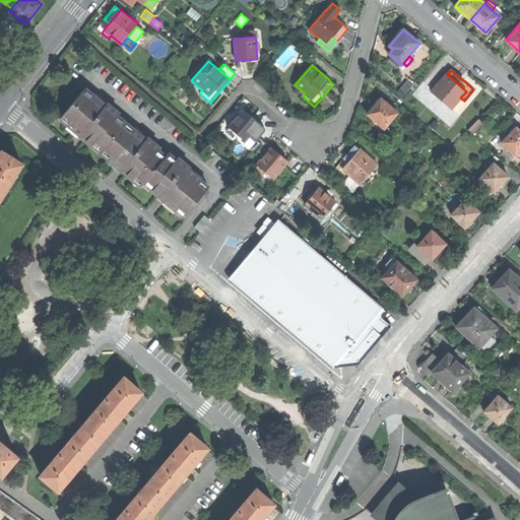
[(466,91),(447,74),(446,74),(431,91),(451,109),(460,98),(466,91)]
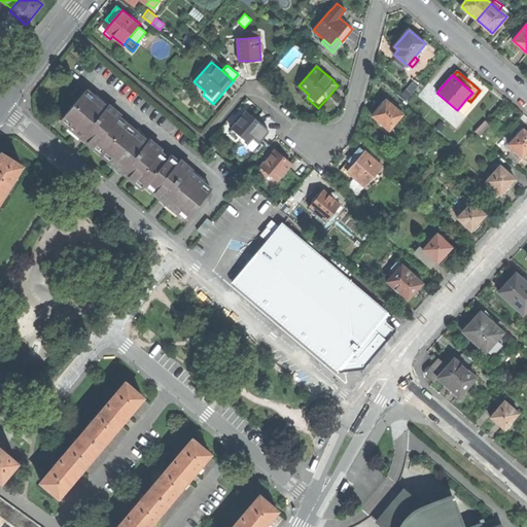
[(418,86),(413,82),(407,89),(412,94),(418,86)]
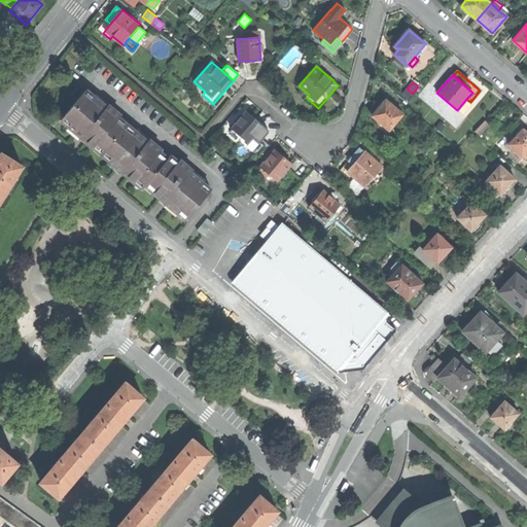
[(406,101),(412,94),(407,89),(400,96),(406,101)]
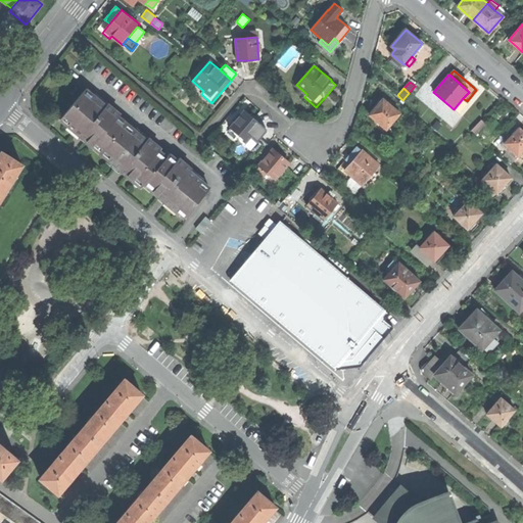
[(168,204),(184,219),(209,188),(190,171),(191,170),(179,158),(177,160),(169,154),(167,157),(158,150),(160,149),(147,138),(146,140),(119,116),(120,114),(107,104),(105,106),(86,89),(77,99),(60,120),(76,132),(81,137),(86,141),(115,167),(119,169),(126,175),(141,187),(143,184),(157,196),(161,199),(168,204)]
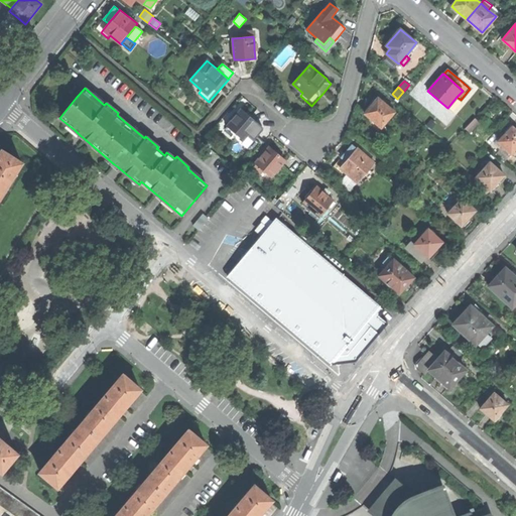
[(372,106),(365,113),(373,120),(370,124),(378,131),(394,112),(378,98),(372,106)]
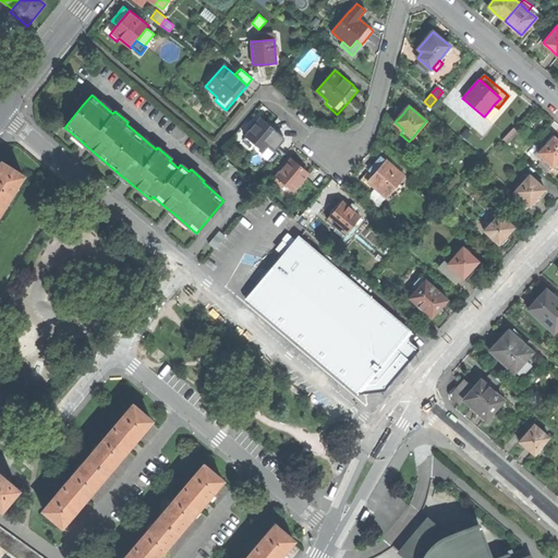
[(244,136),(245,136),(255,145),(264,153),(269,147),(275,152),(278,147),(284,141),(284,137),(268,124),(261,118),(244,136)]
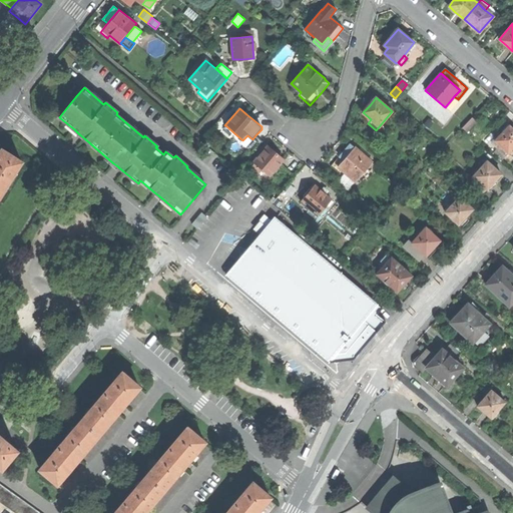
[(463,128),(468,133),(477,123),(479,122),(473,117),(463,128)]
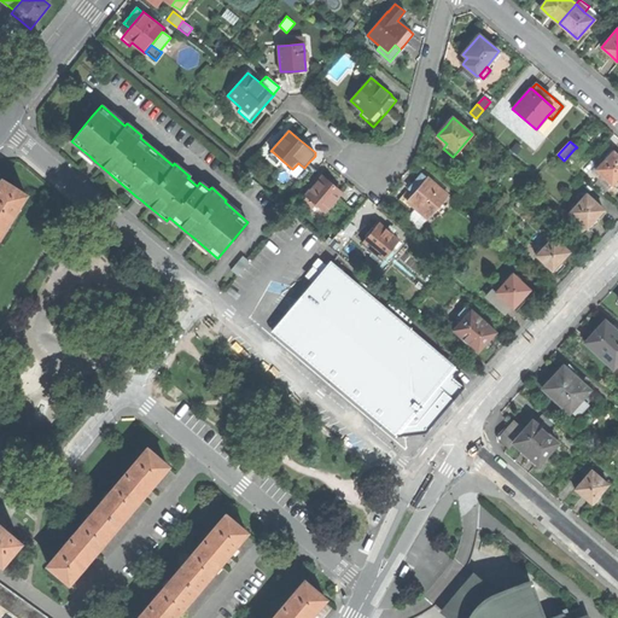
[(517,155),(523,147),(517,144),(511,150),(517,155)]
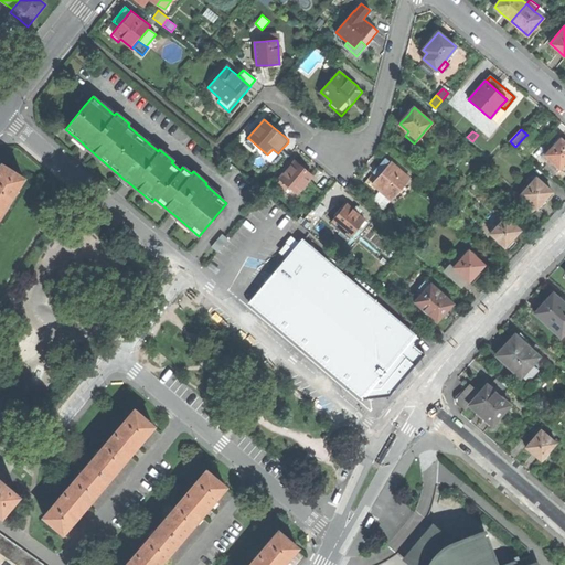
[(258,147),(248,138),(246,141),(256,150),(258,147)]
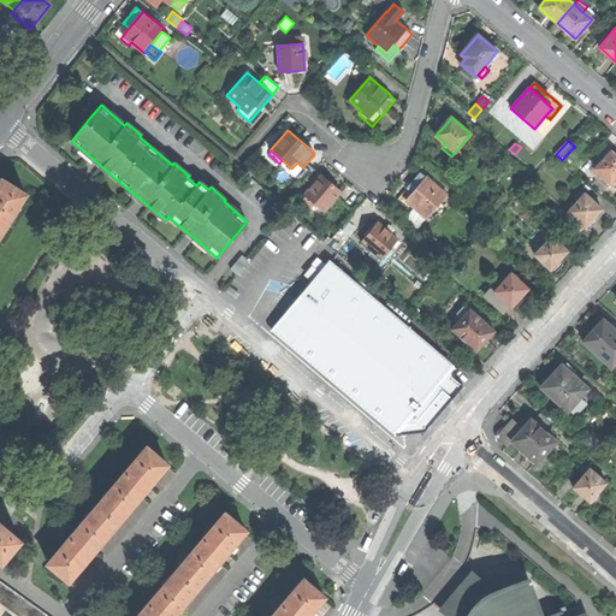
[(594,169),(596,170),(610,184),(615,177),(615,154),(612,152),(605,160),(604,159),(594,169)]
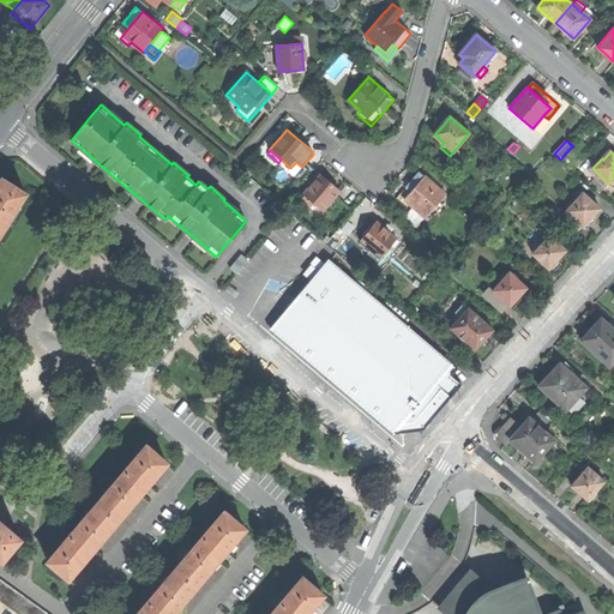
[(294,176),(302,167),(296,162),(290,168),(288,172),(294,176)]
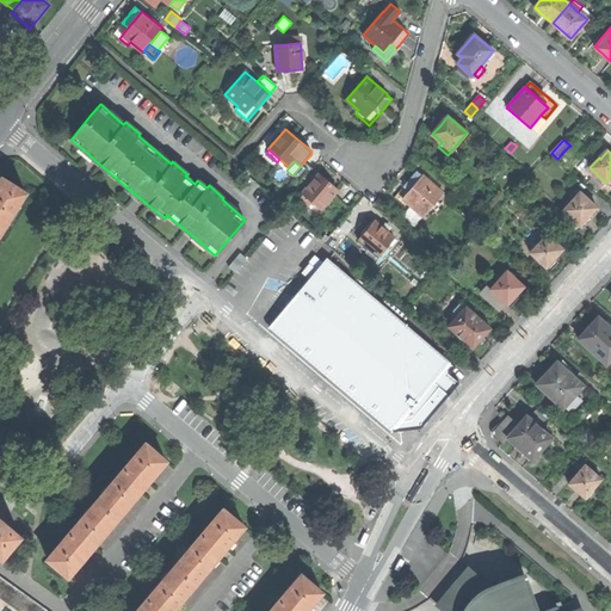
[(313,168),(304,161),(301,166),(292,176),(301,183),(313,168)]
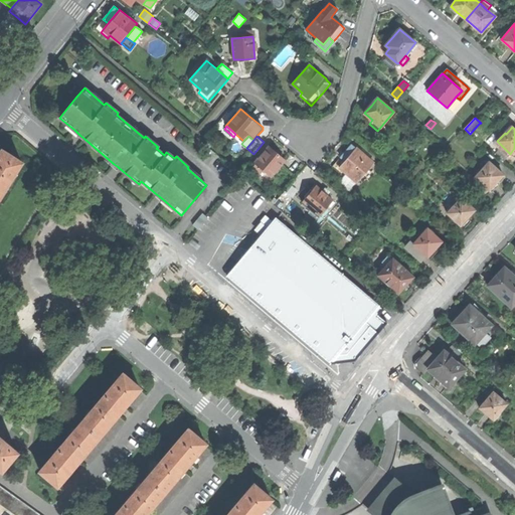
[(507,156),(510,154),(498,142),(496,144),(503,151),(498,157),(502,161),(507,156)]
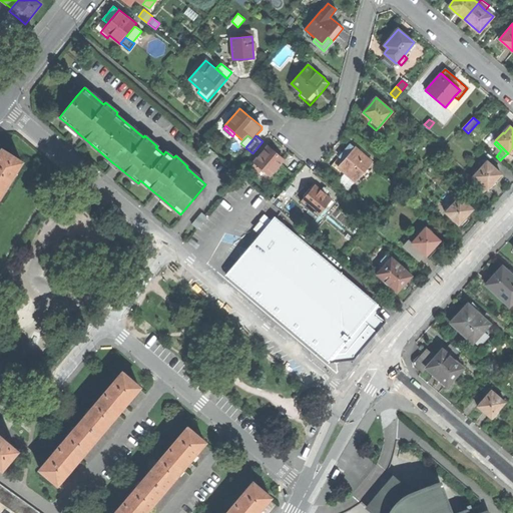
[(339,156),(343,160),(355,147),(350,143),(343,151),(339,156)]
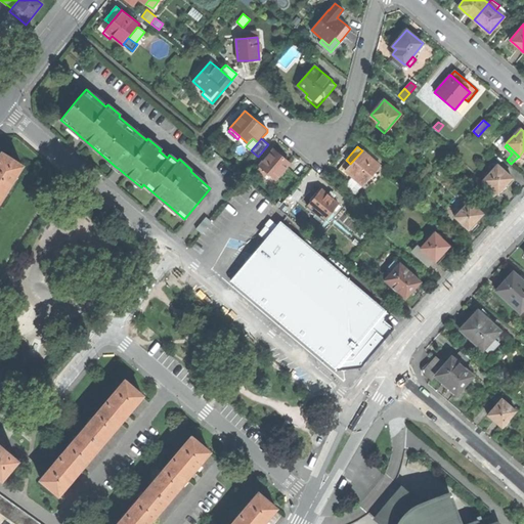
[(259,166),(267,173),(275,179),(290,163),(280,155),(273,148),(259,166)]
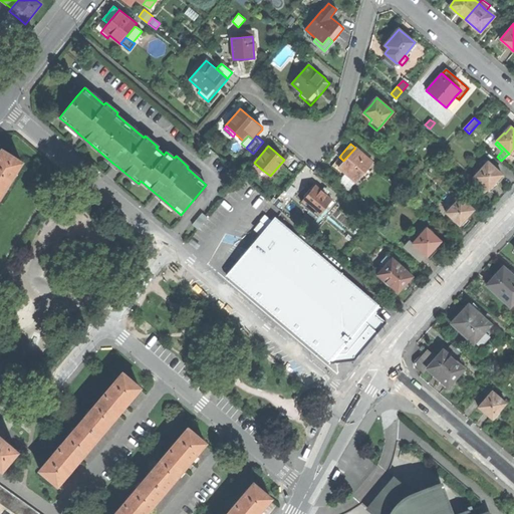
[(345,173),(356,182),(372,163),(355,148),(343,161),(338,167),(345,173)]
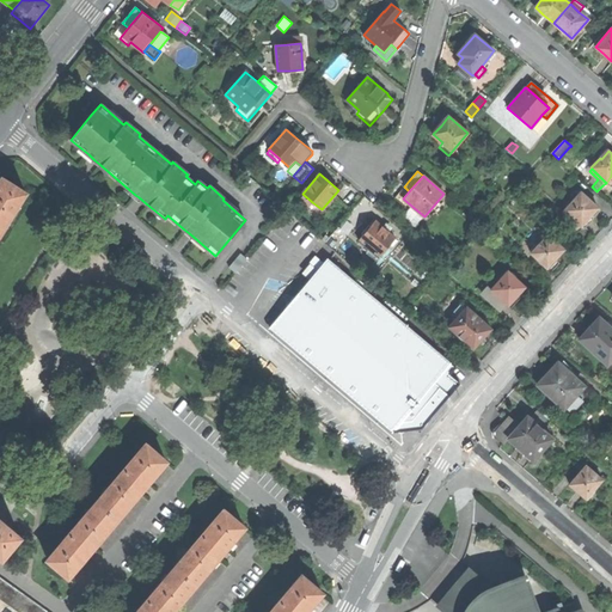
[(0,232),(25,193),(11,183),(1,178),(0,179),(0,232)]
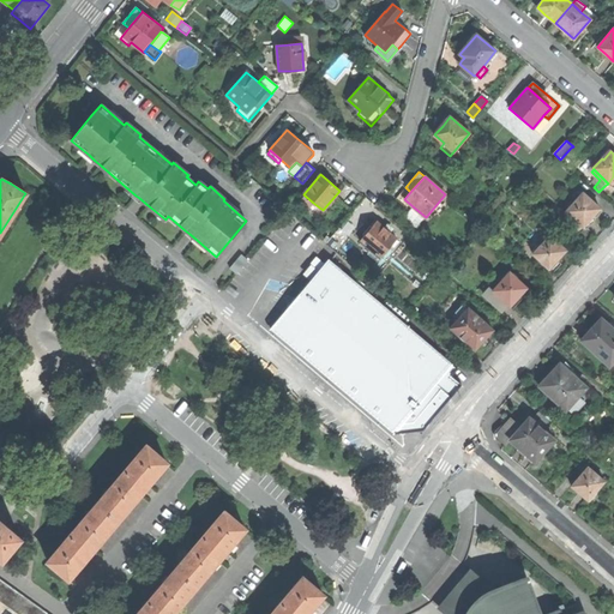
[(404,199),(410,192),(405,187),(396,199),(409,211),(413,206),(404,199)]
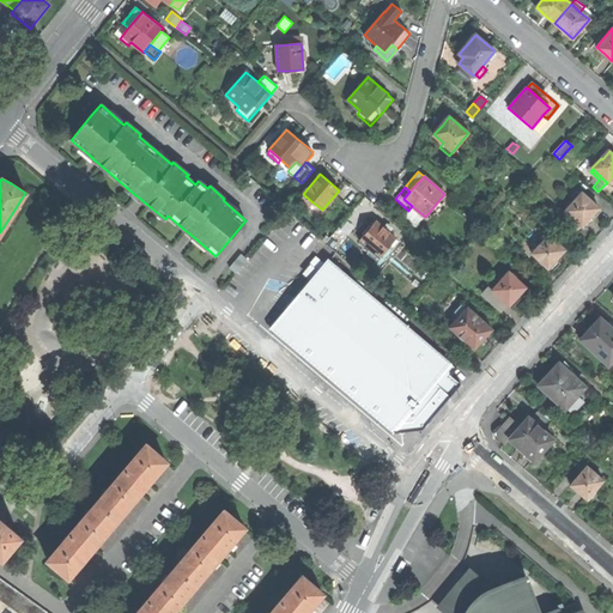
[(310,206),(313,202),(303,194),(301,198),(310,206)]
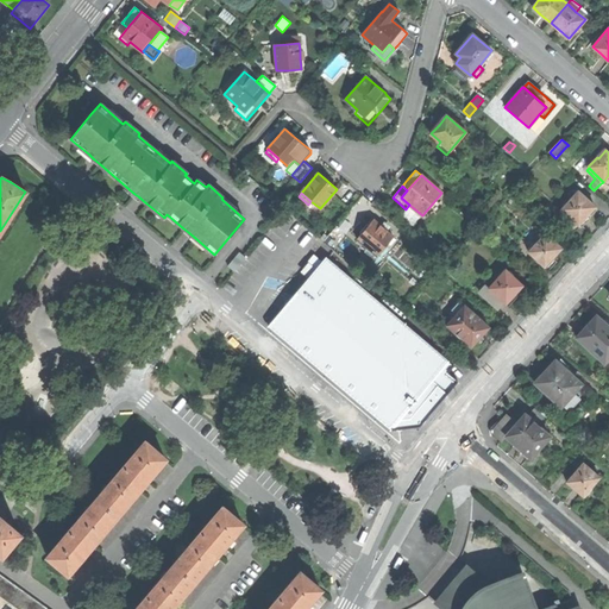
[(560,209),(581,227),(585,223),(590,218),(588,215),(595,207),(579,193),(572,201),(570,200),(560,209)]
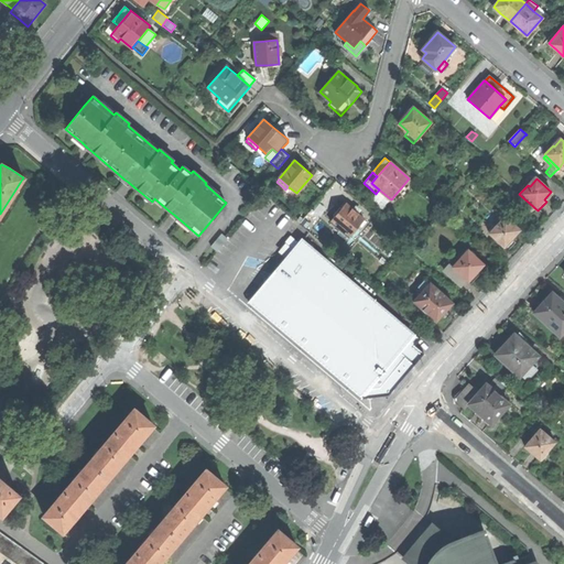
[(391,201),(391,199),(379,190),(376,194),(371,199),(383,209),(391,201)]
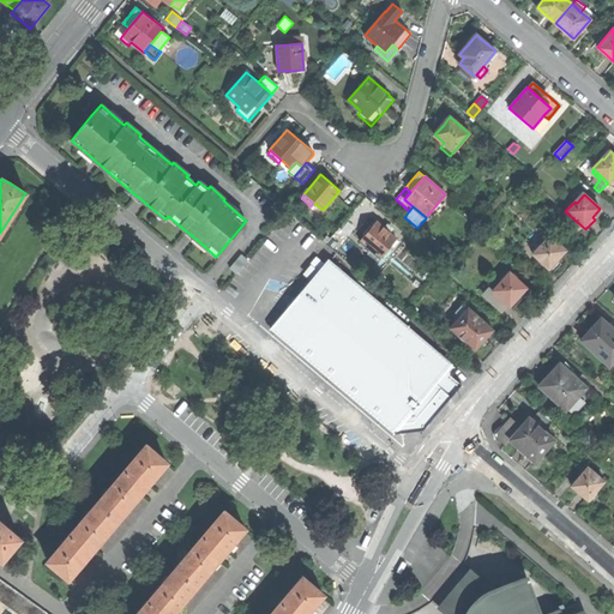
[(371,250),(379,258),(380,258),(397,239),(386,229),(377,222),(360,241),(371,250)]
